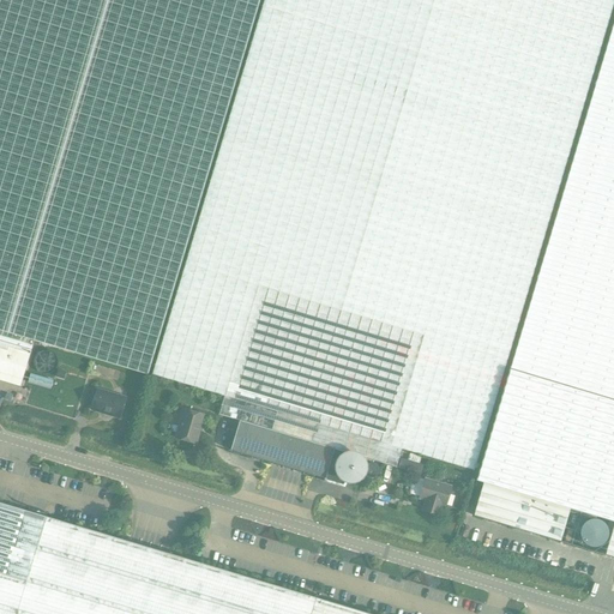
[(0,0),(0,341),(31,350),(34,341),(148,374),(259,0),(0,0)]
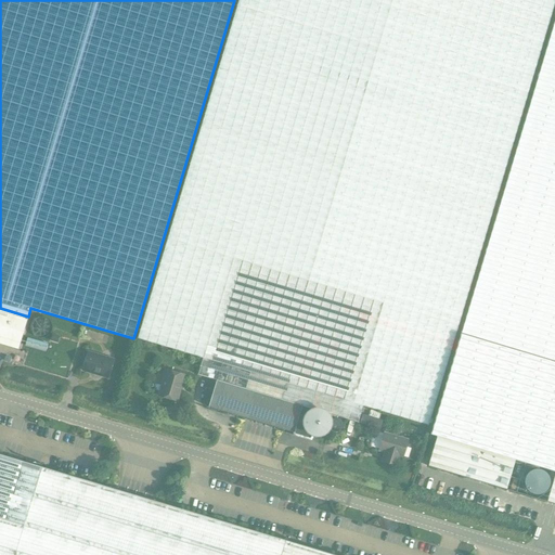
[(221,363),(217,379),(301,405),(358,423),(362,405),(428,426),(554,0),(239,0),(138,338),(203,358),(198,375),(208,377),(213,361),(221,363)]
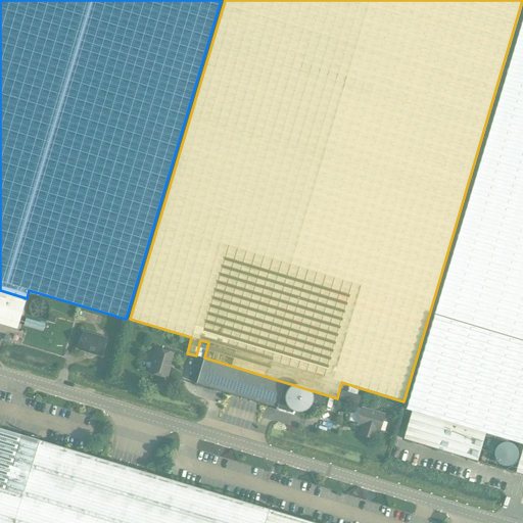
[(410,400),(407,409),(412,411),(485,433),(522,444),(522,17),(512,55),(410,400)]
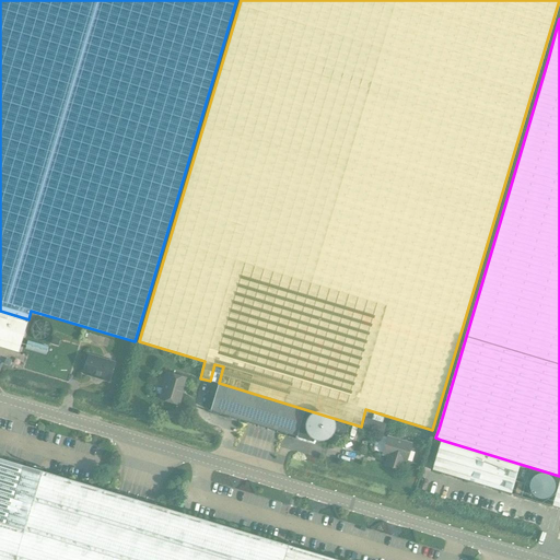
[(0,347),(19,353),(28,319),(0,311),(0,347)]
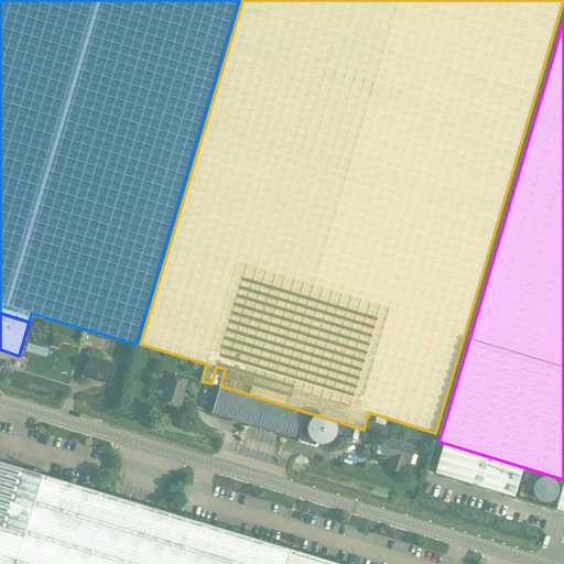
[(89,356),(83,377),(109,384),(116,365),(89,356)]
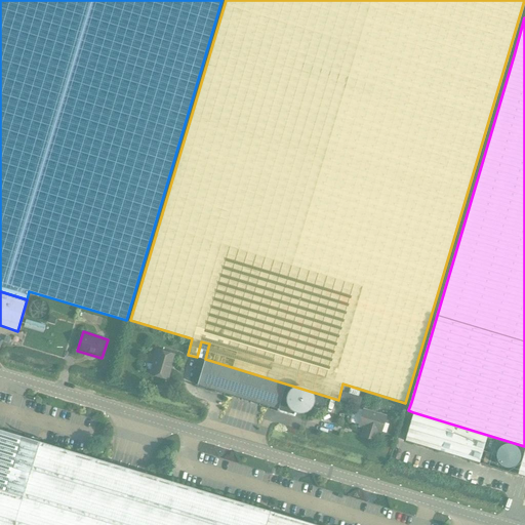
[(157,332),(154,342),(177,350),(180,338),(157,332)]
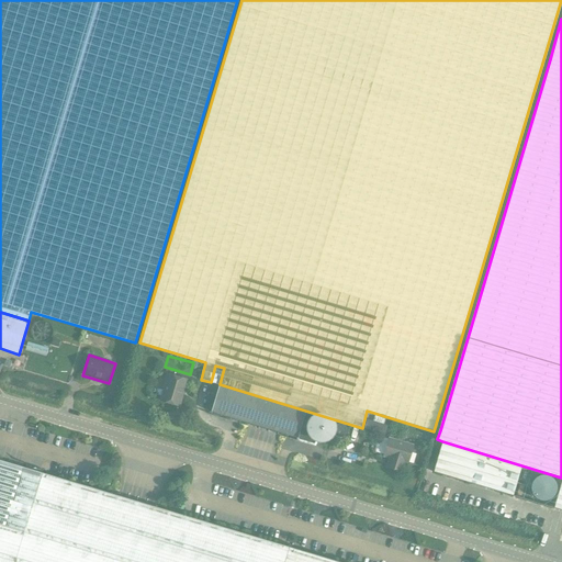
[(166,381),(159,401),(180,406),(183,396),(182,395),(187,380),(167,373),(165,380),(166,381)]
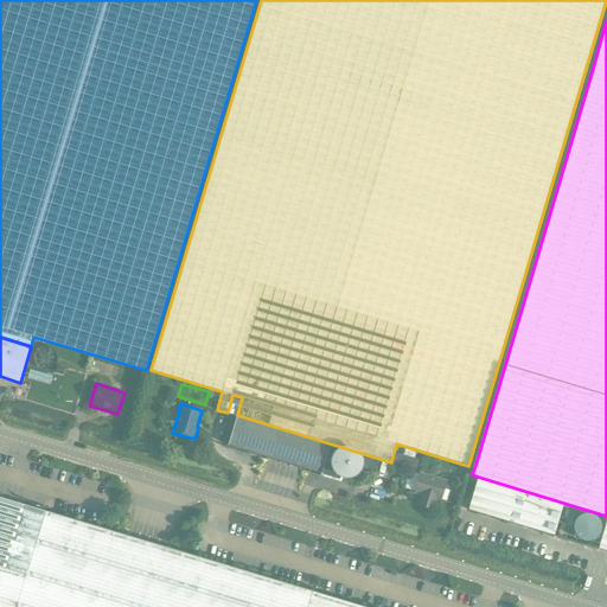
[(321,473),(330,443),(237,415),(228,446),(321,473)]
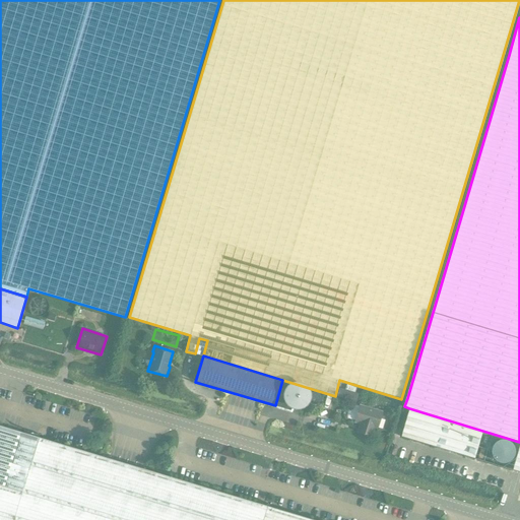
[(358,432),(372,436),(375,428),(378,429),(382,412),(360,405),(354,421),(360,423),(358,432)]
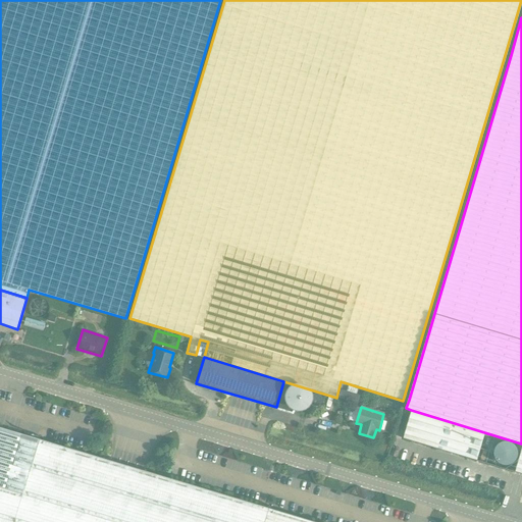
[(411,410),(402,438),(476,461),(484,432),(411,410)]
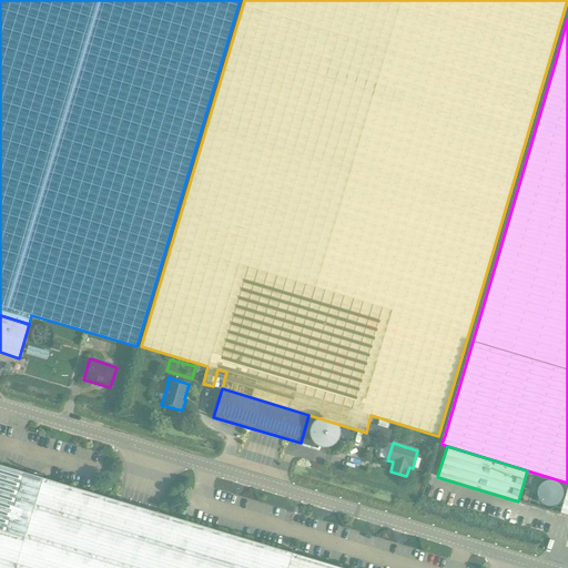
[(0,567),(342,567),(292,553),(156,513),(120,501),(42,477),(0,465),(0,567)]
